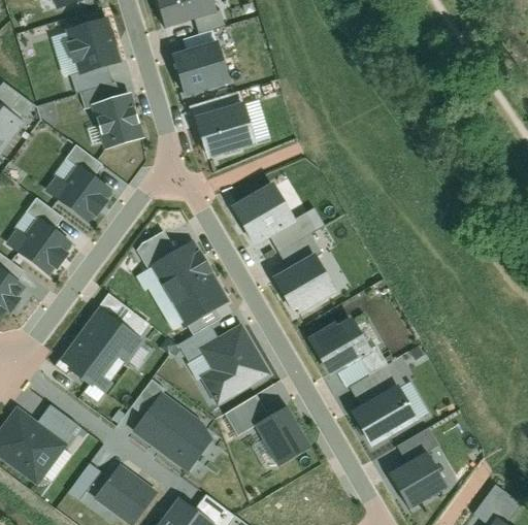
[(156,0),(164,26),(194,18),(216,11),(211,0),(156,0)]
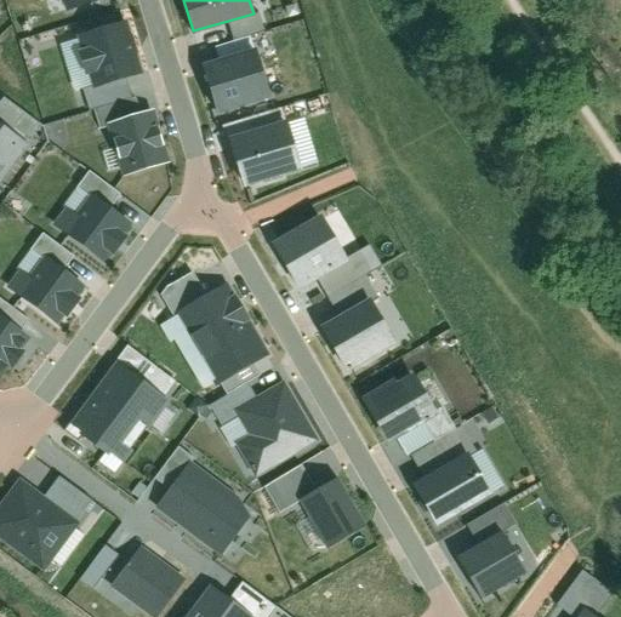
[(254,13),(228,21),(233,39),(249,34),(265,30),(258,12),(254,13)]
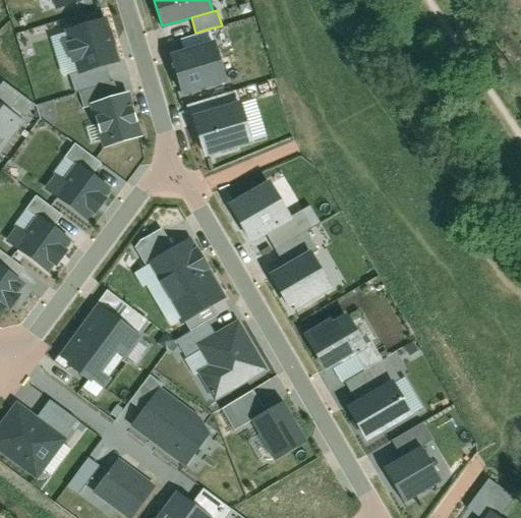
[(118,60),(106,19),(65,31),(77,69),(77,71),(105,64),(118,60)]
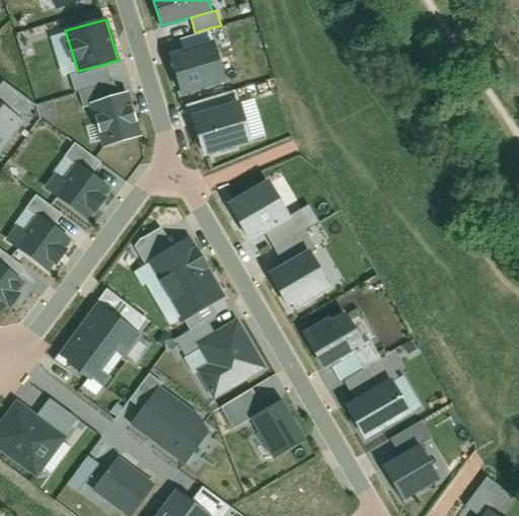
[(212,42),(208,28),(195,32),(177,38),(181,51),(212,42)]
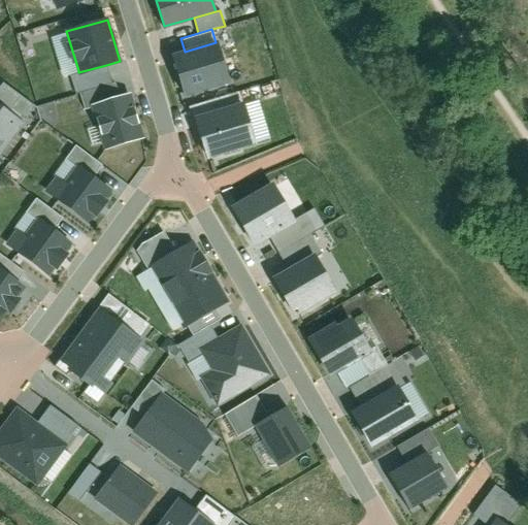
[(172,56),(183,91),(226,77),(216,42),(185,52),(172,56)]
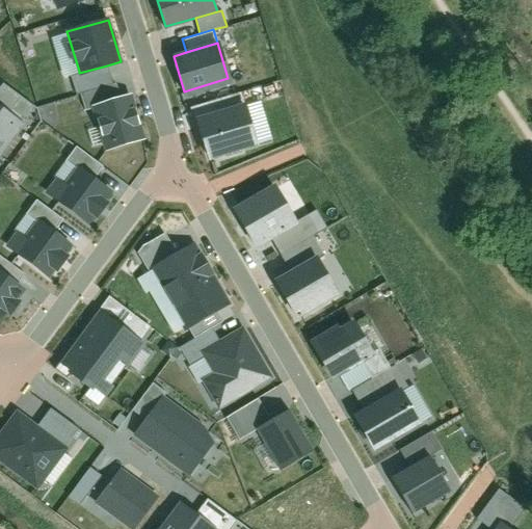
[(111,81),(107,65),(79,73),(79,71),(71,73),(76,93),(79,90),(111,81)]
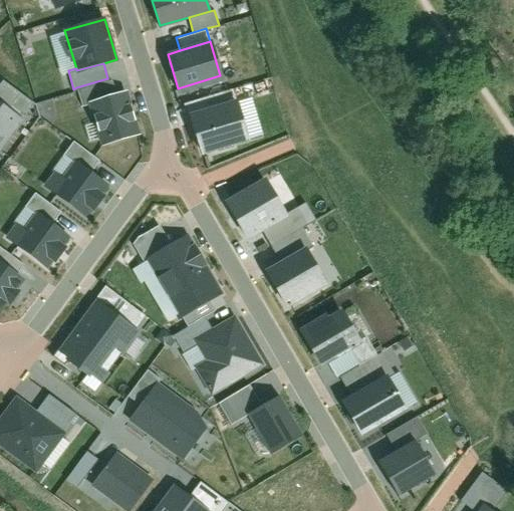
[(112,77),(107,78),(76,87),(82,105),(87,104),(87,102),(116,94),(112,77)]
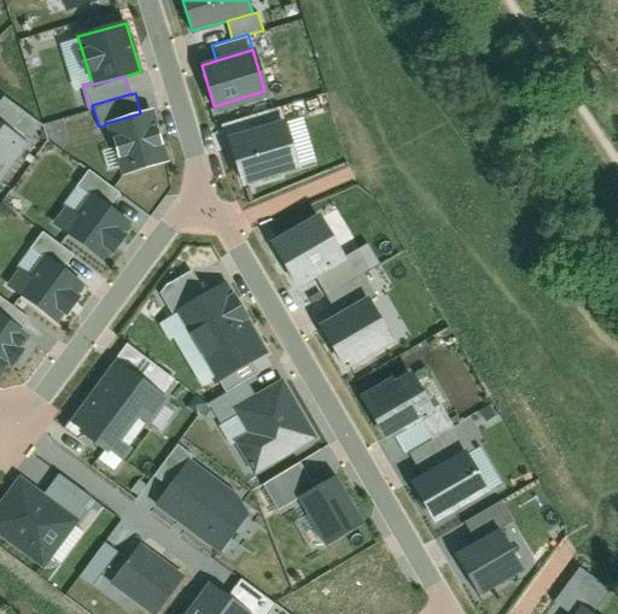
[(235,135),(285,121),(280,105),(231,120),(235,135)]
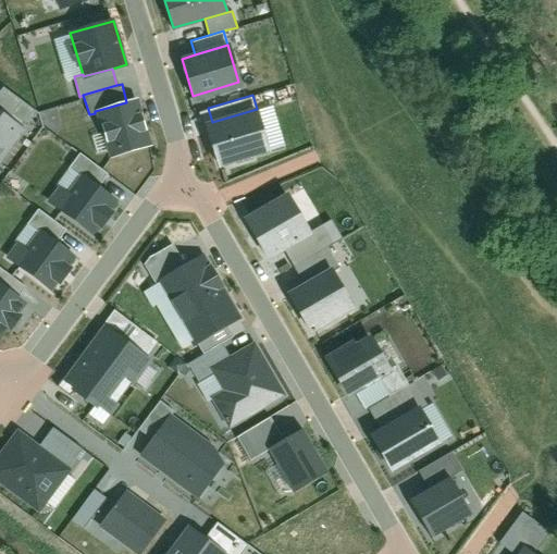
[(95,113),(107,155),(151,142),(138,99),(126,102),(95,111),(95,113)]
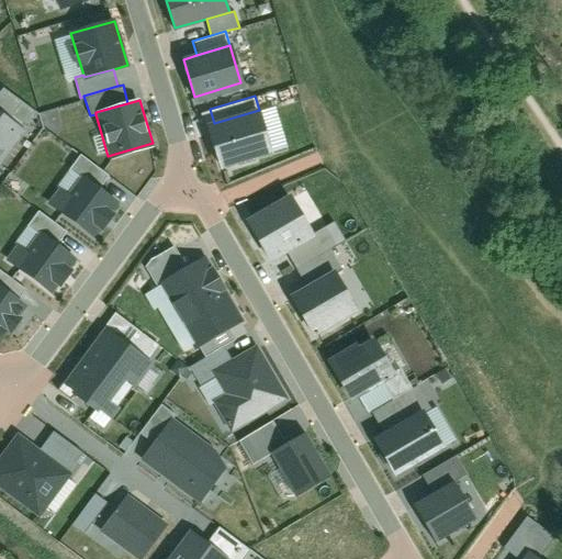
[(214,123),(209,125),(221,165),(271,151),(259,110),(214,123)]
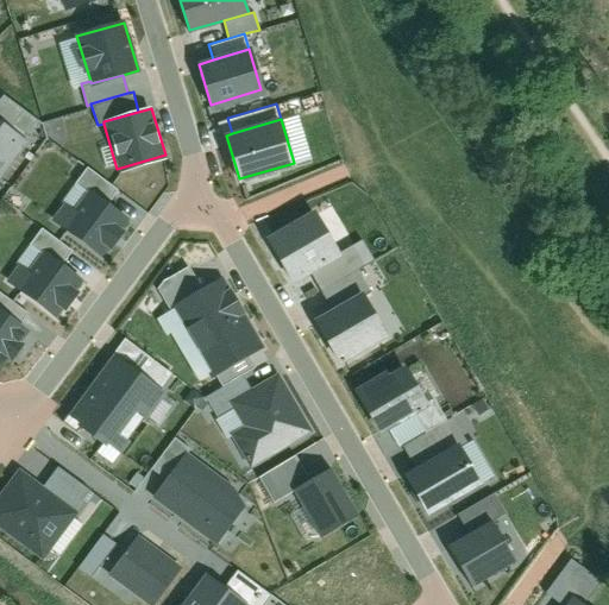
[(0,125),(0,171),(23,142),(0,125)]
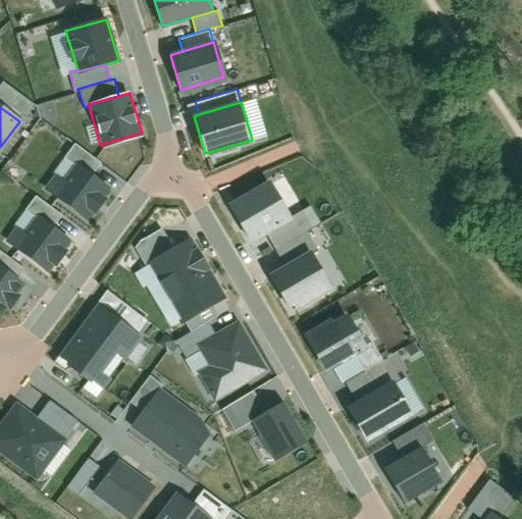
[(58,179),(46,196),(85,224),(91,216),(97,220),(108,206),(103,202),(111,190),(90,173),(97,164),(74,147),(65,159),(76,168),(64,185),(58,179)]
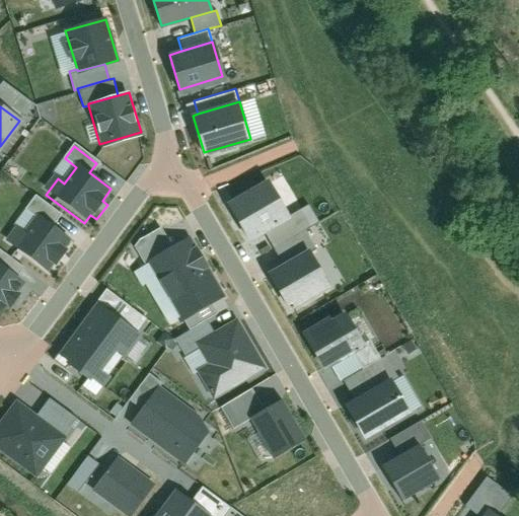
[(270,179),(228,202),(249,239),(266,231),(290,217),(288,213),(270,179)]
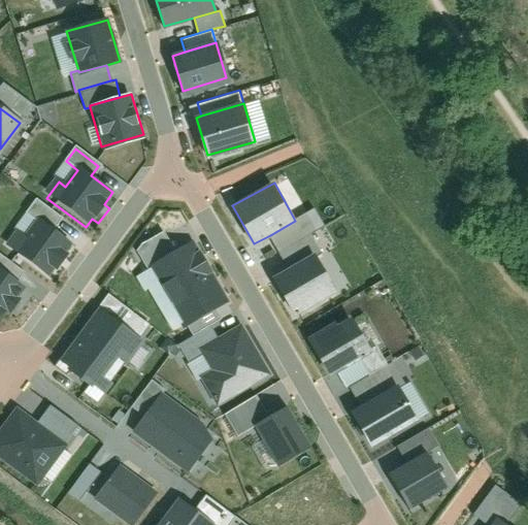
[(19,234),(6,251),(44,280),(52,270),(58,275),(69,260),(63,256),(72,244),(50,228),(58,218),(35,201),(25,214),(37,223),(25,238),(19,234)]
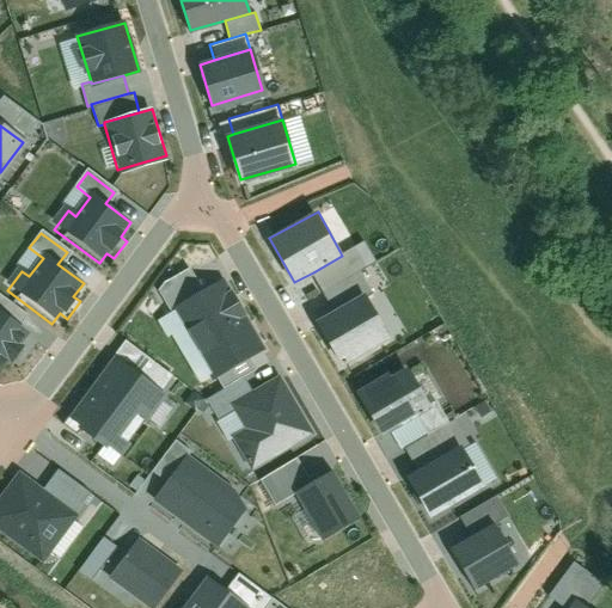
[(342,256),(313,272),(323,289),(359,269),(374,259),(362,239),(340,251),(342,256)]
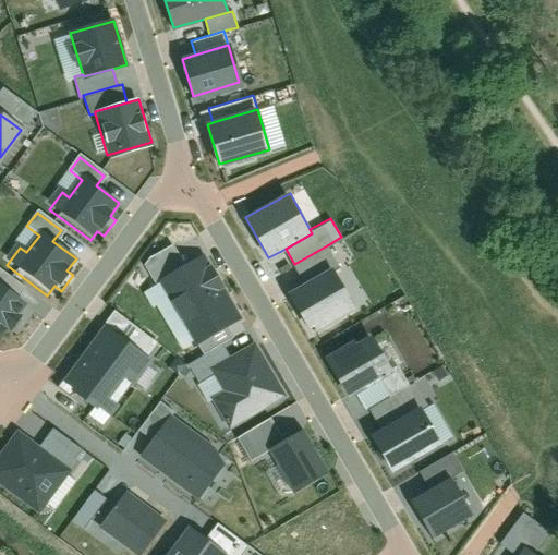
[(159,279),(185,265),(173,243),(152,255),(145,263),(156,281),(159,279)]
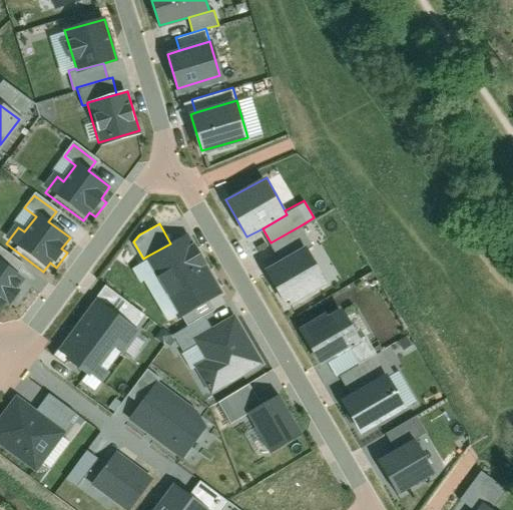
[(301,225),(271,242),(281,261),(306,246),(312,243),(301,225)]
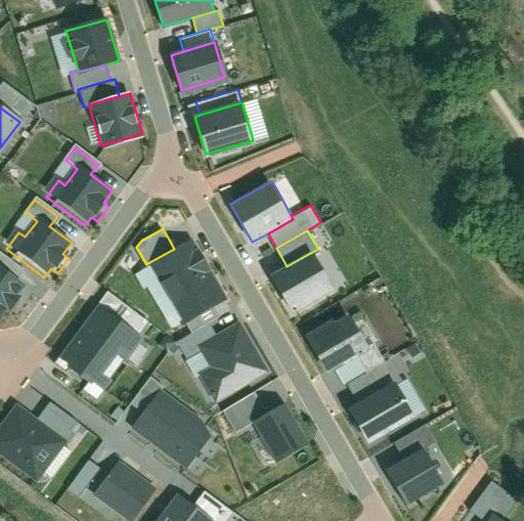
[(213,304),(225,297),(192,239),(174,249),(149,262),(183,320),(185,319),(213,304)]
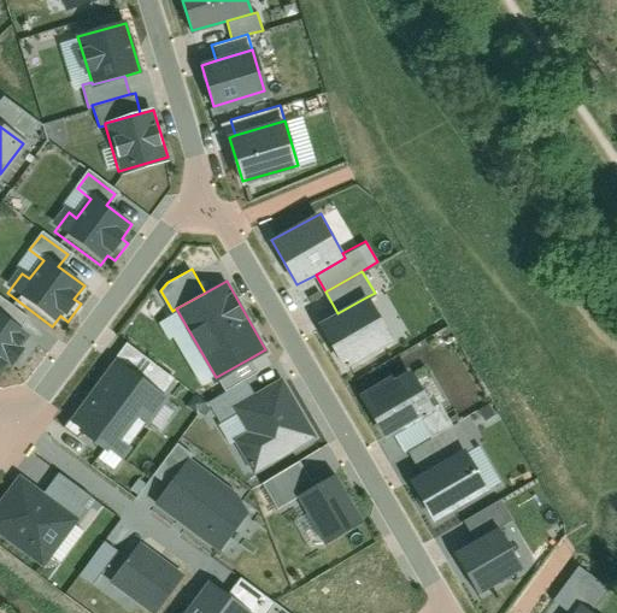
[(338,313),(318,324),(341,364),(391,336),(368,296),(338,313)]
